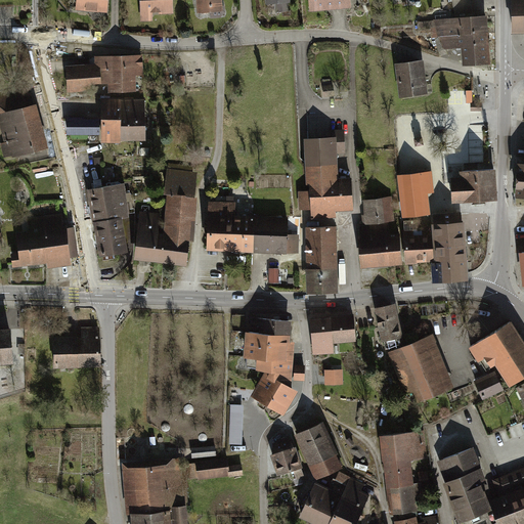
[(107,0),(75,0),(76,9),(107,12),(107,0)]
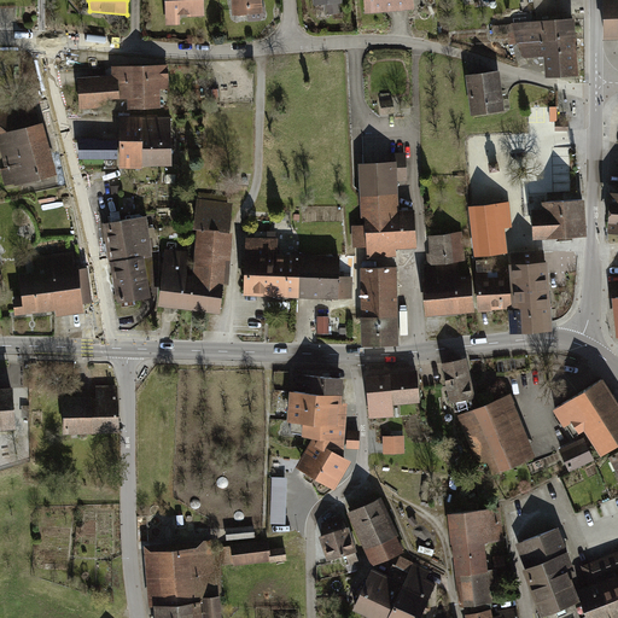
[(205,16),(203,0),(164,0),(167,25),(181,24),(180,15),(187,13),(187,16),(200,16),(205,16)]
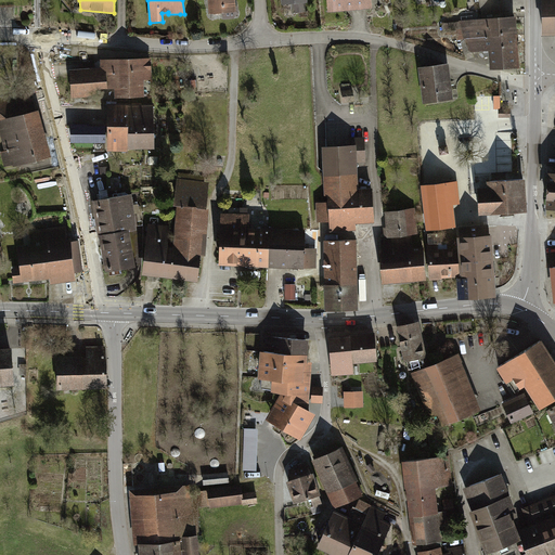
[(207,0),(209,13),(213,13),(214,17),(222,17),(234,15),(234,11),(237,11),(236,0),(207,0)]
